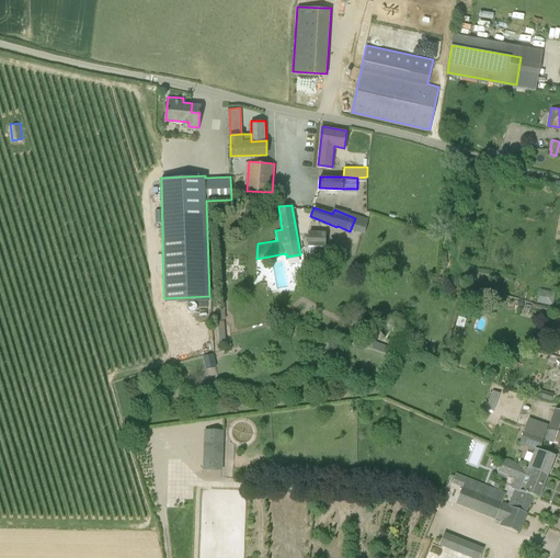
[(310,229),(309,245),(324,245),(326,230),(310,229)]
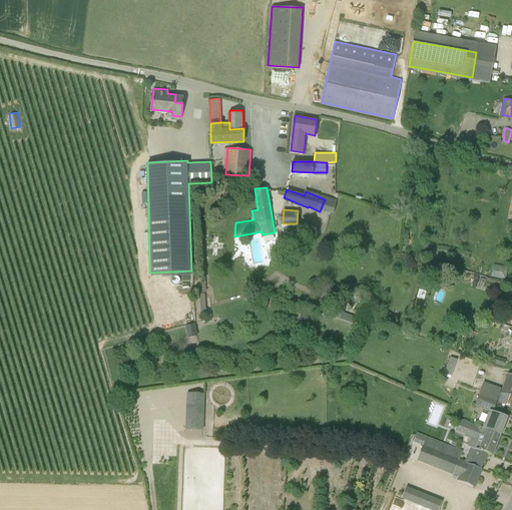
[(443,275),(446,268),(434,264),(428,262),(426,269),(443,275)]
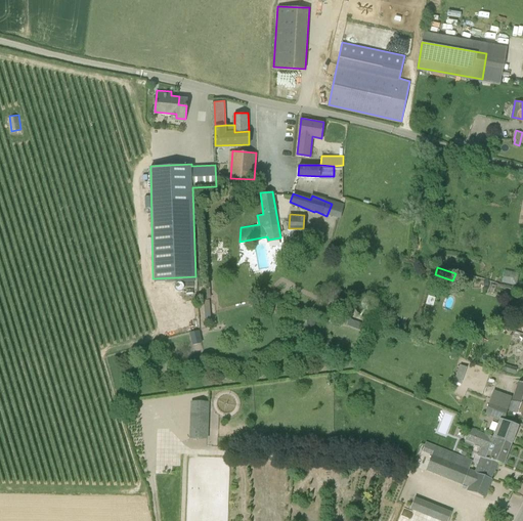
[(519,283),(521,271),(506,268),(505,280),(519,283)]
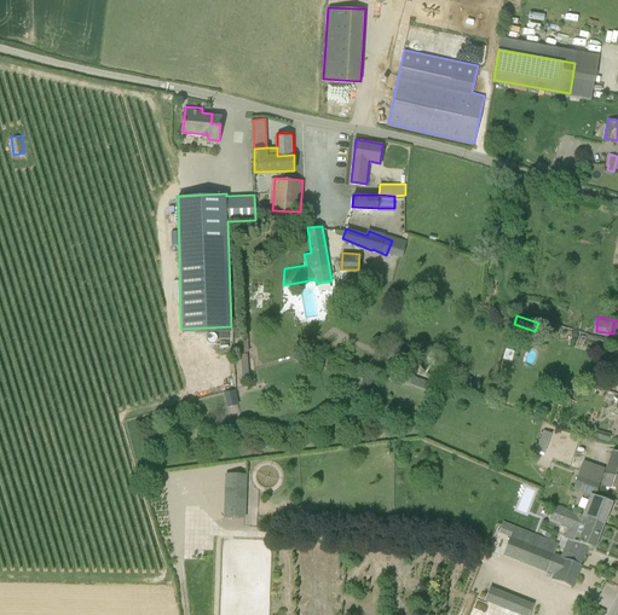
[(399,355),(411,359),(415,346),(402,342),(399,355)]
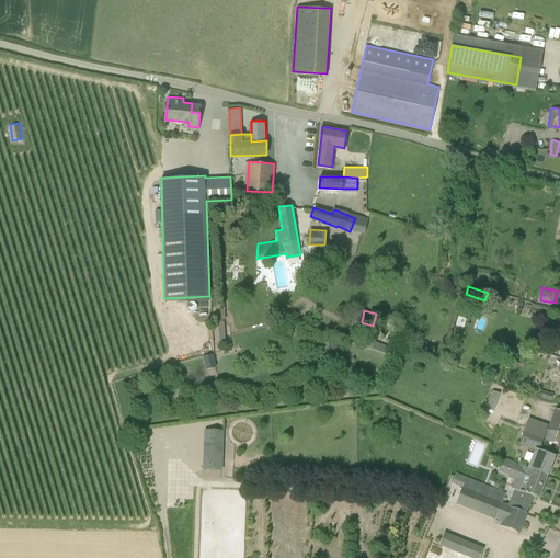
[(217,319),(218,342),(227,341),(225,318),(217,319)]
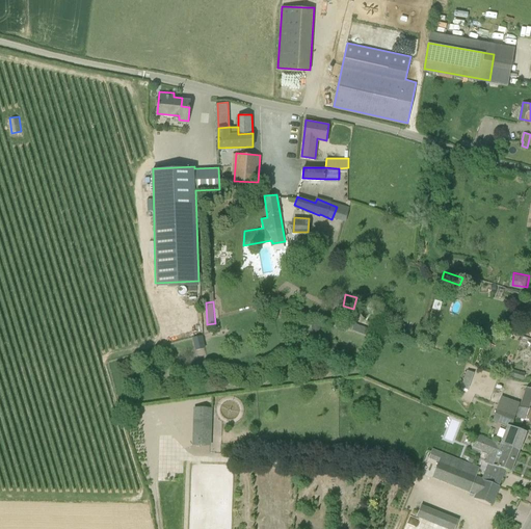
[(355,321),(352,328),(371,335),(373,328),(355,321)]
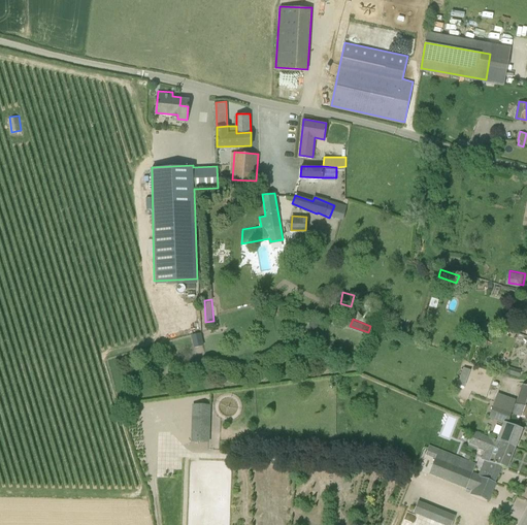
[(202,331),(192,334),(196,347),(206,343),(202,331)]
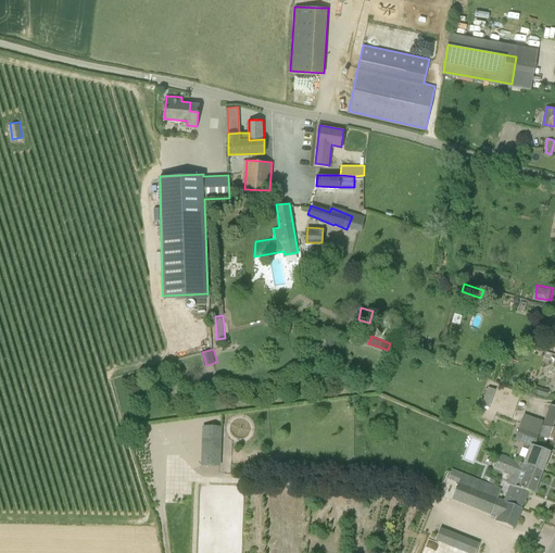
[(546,394),(547,388),(534,384),(532,390),(546,394)]
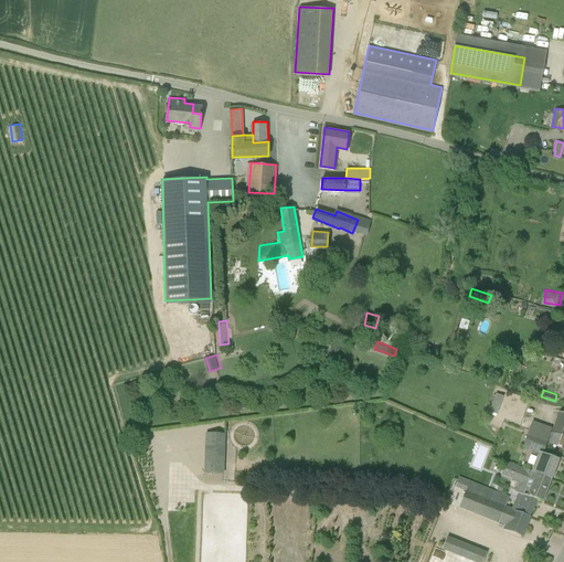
[(499,411),(506,393),(498,391),(491,409),(499,411)]
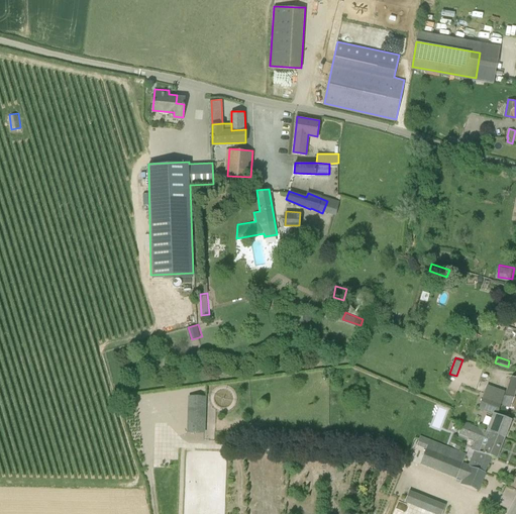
[(499,413),(512,417),(515,407),(515,375),(513,375),(507,394),(505,394),(503,403),(501,403),(499,413)]
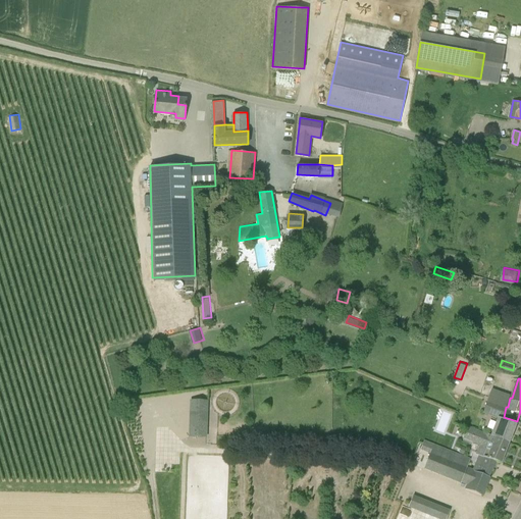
[(504,417),(506,407),(510,394),(503,391),(492,387),(484,411),(504,417)]
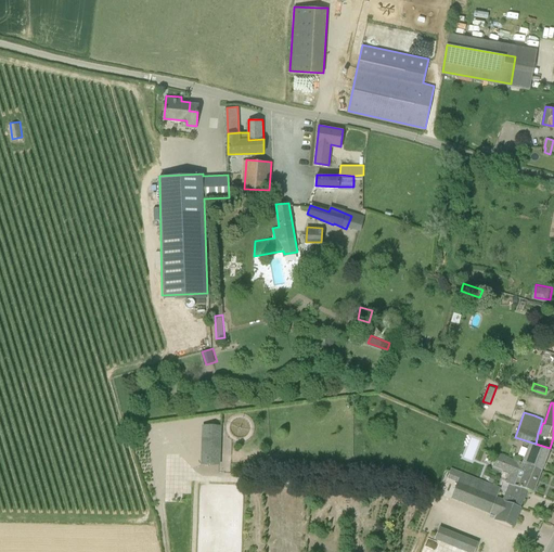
[(203,419),(203,459),(223,459),(223,419),(203,419)]
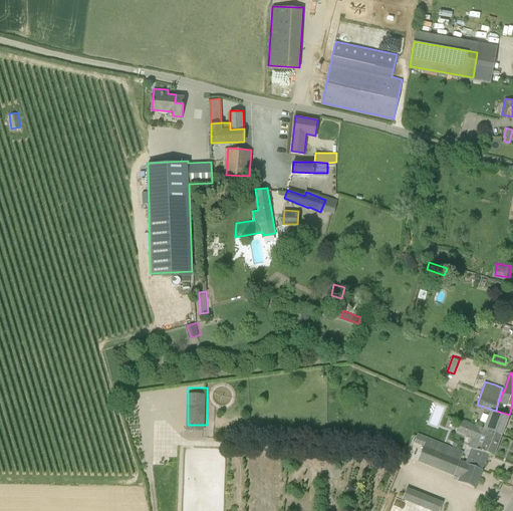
[(440,425),(447,404),(438,401),(432,422),(440,425)]
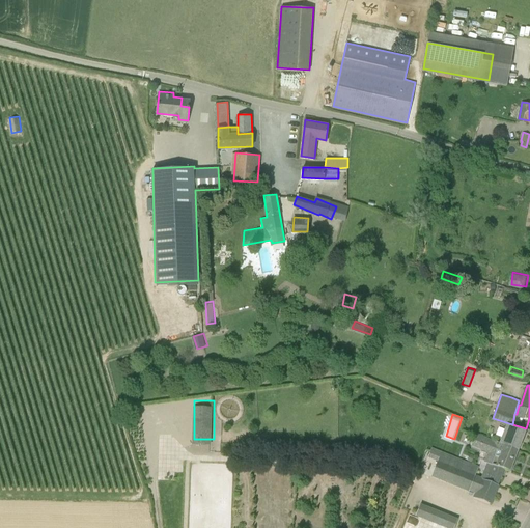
[(508,423),(501,442),(519,448),(526,429),(508,423)]
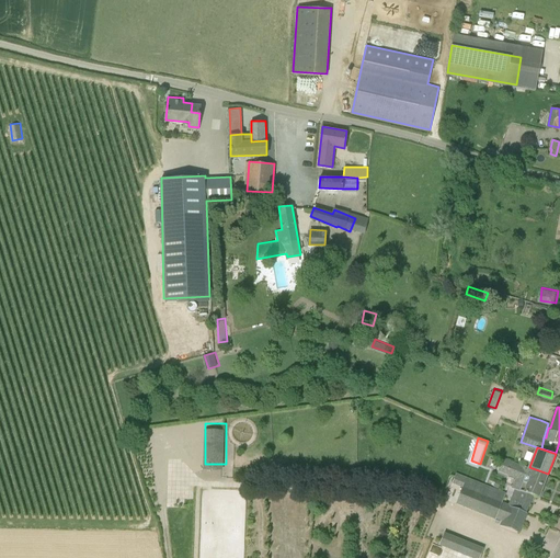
[(539,496),(548,474),(529,467),(511,459),(503,456),(499,468),(516,476),(512,486),(516,488),(532,493),(539,496)]
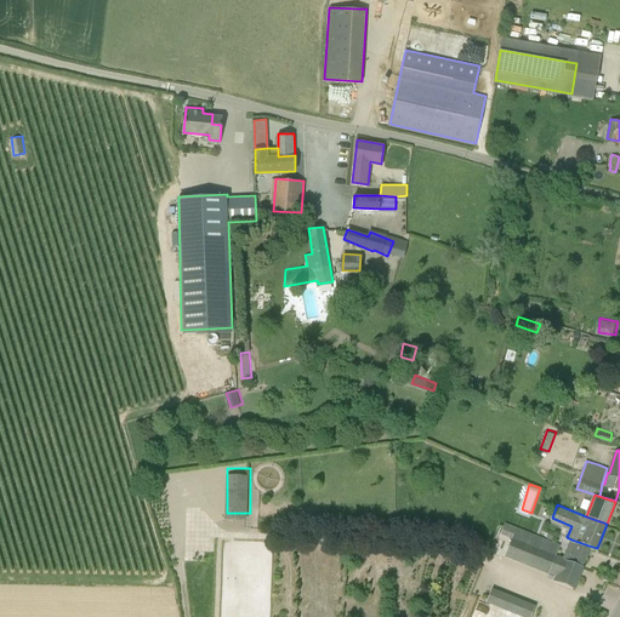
[(580,564),(589,546),(572,540),(564,558),(556,554),(561,544),(516,527),(505,554),(550,571),(550,570),(561,573),(558,580),(555,578),(574,587),(582,565),(580,564)]
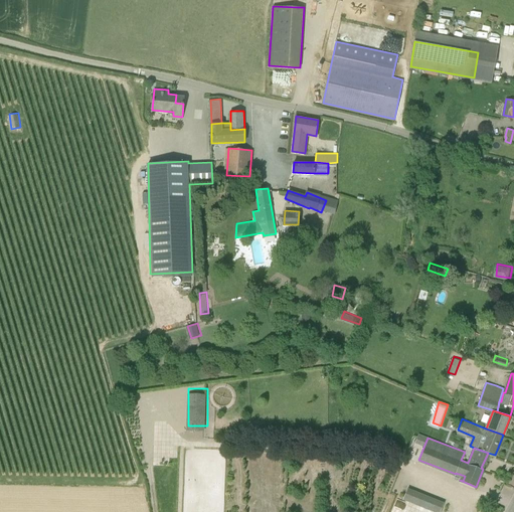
[(408,484),(404,495),(431,505),(429,511),(431,511),(440,511),(446,498),(408,484)]
